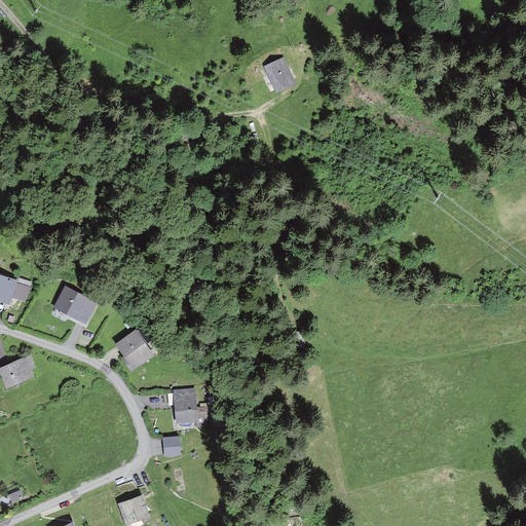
[(284,62),(269,68),(278,89),(293,83),(284,62)]
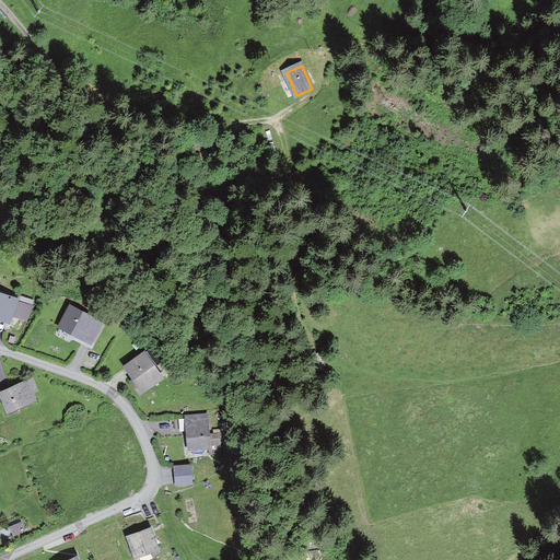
[(10,314),(14,300),(0,294),(0,314),(9,318),(10,314)]
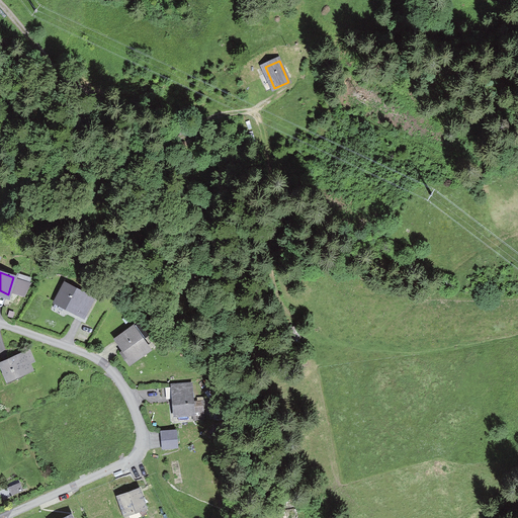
[(17,278),(13,277),(9,290),(24,295),(30,282),(17,278)]
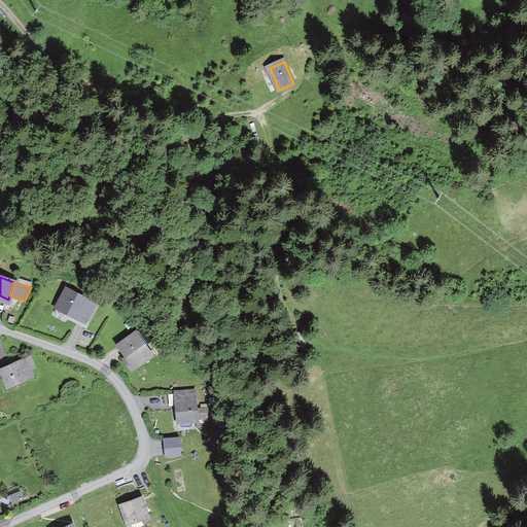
[(59,309),(88,322),(97,304),(67,290),(59,309)]
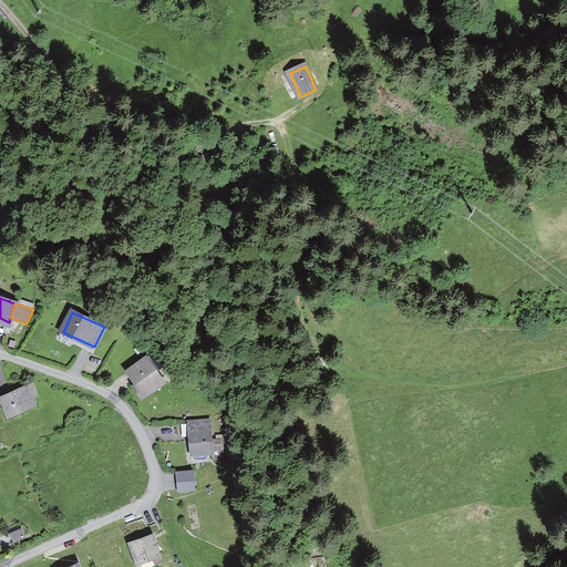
[(138,362),(129,370),(146,393),(164,380),(148,360),(141,366),(138,362)]
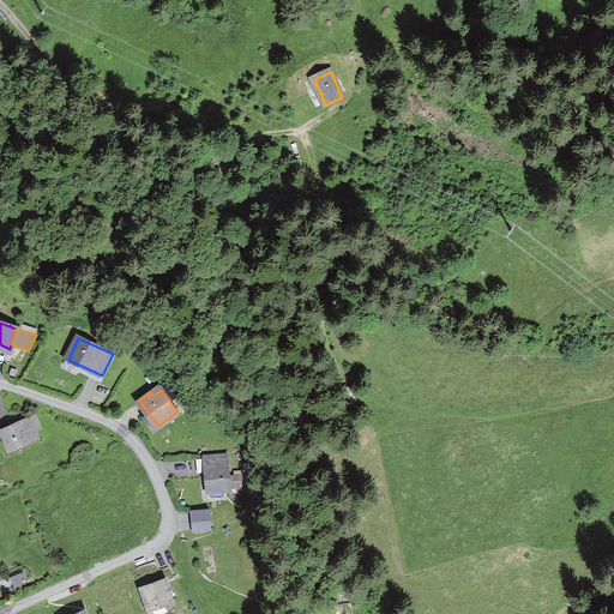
[(5,429),(12,446),(37,435),(30,419),(5,429)]
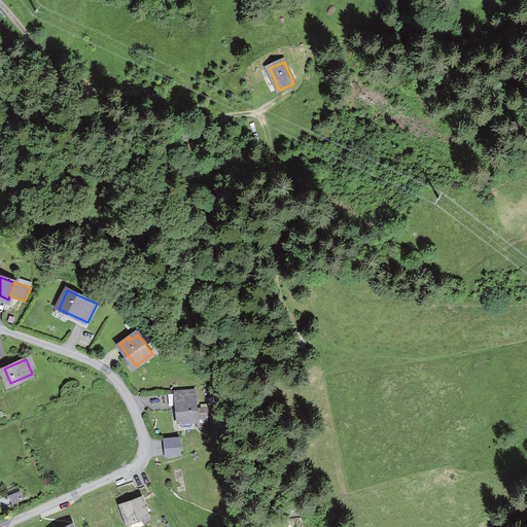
[(180,421),(208,419),(208,409),(196,410),(195,392),(179,393),(180,421)]
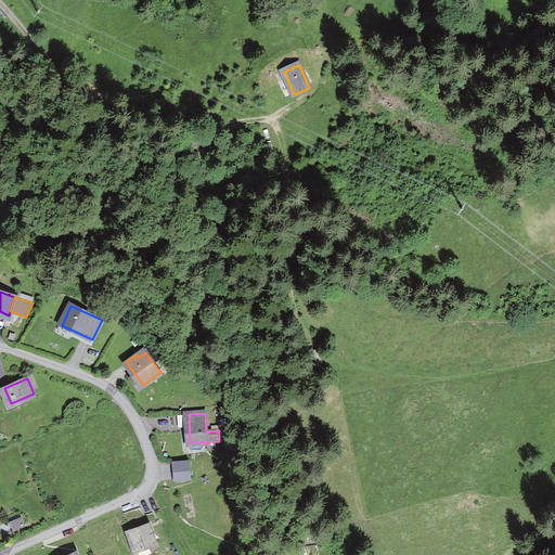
[(172,463),(173,470),(190,469),(189,462),(172,463)]
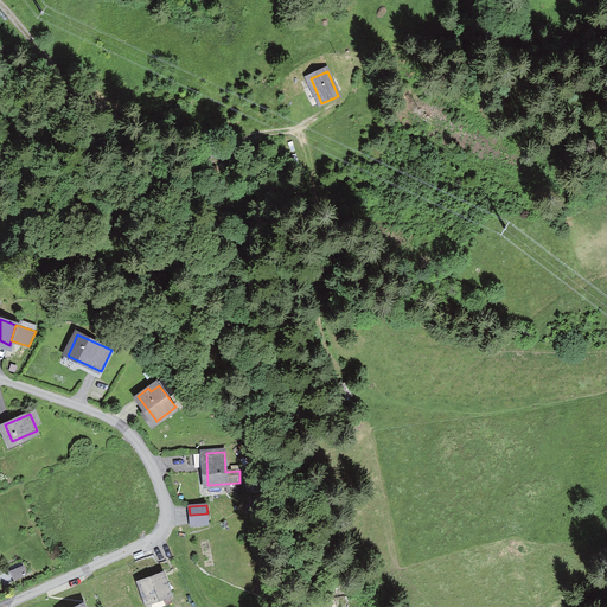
[(208,513),(190,515),(191,524),(209,523),(208,513)]
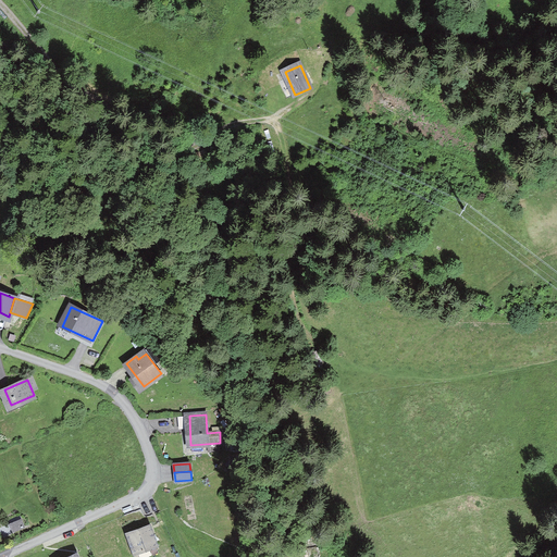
[(25,530),(22,523),(14,528),(16,534),(25,530)]
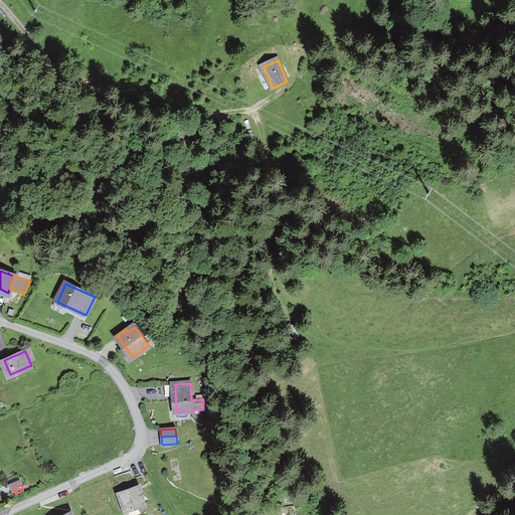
[(138,489),(121,496),(127,511),(144,505),(138,489)]
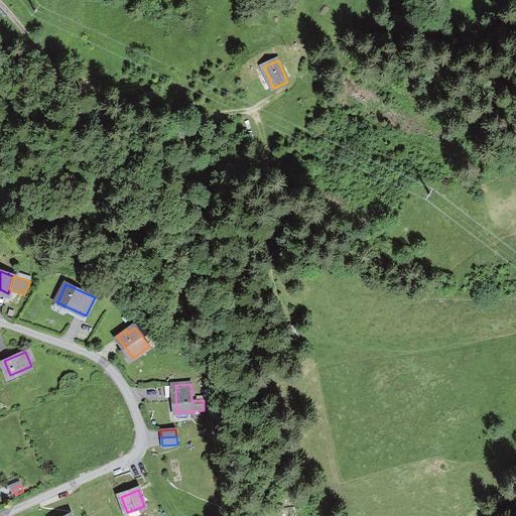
All buildings are outlined.
